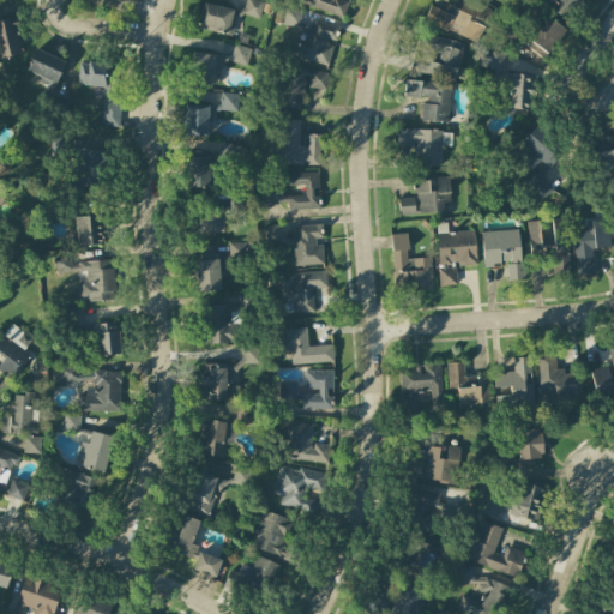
[(245,0),(244,16),(260,19),(263,1),(257,0),(245,0)]
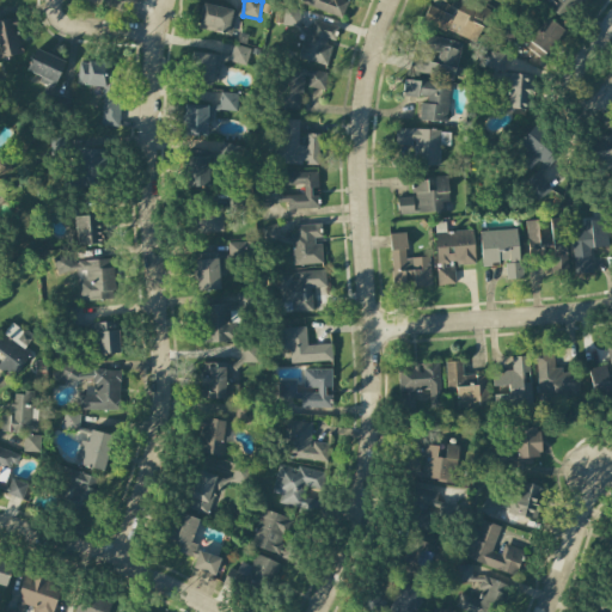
[(341,19),(348,2),(342,0),(301,0),(301,2),(341,19)]
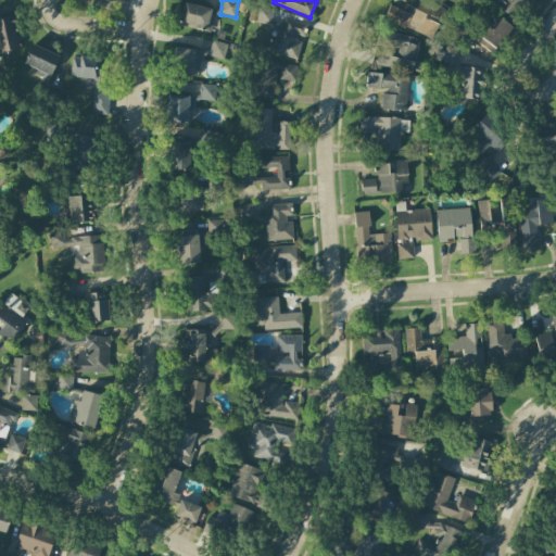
[(434,39),(445,9),(421,0),(408,0),(405,12),(389,5),(383,21),(434,39)]
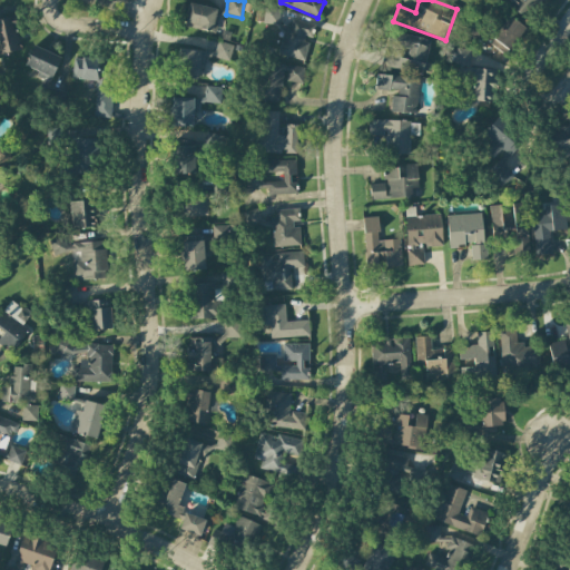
[(499,0),(528,20),(541,0),(499,0)]
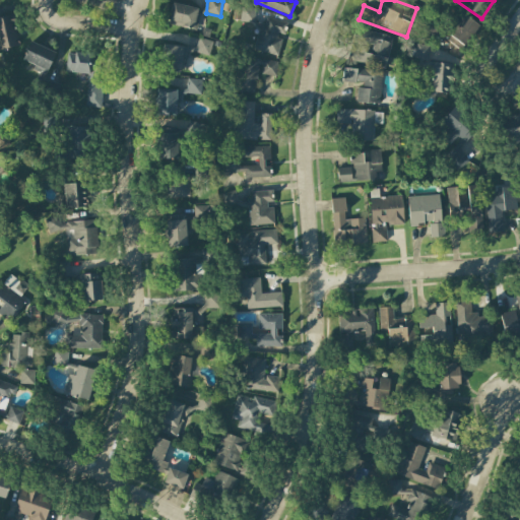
[(169,24),(200,28),(202,8),(171,4),(169,24)]
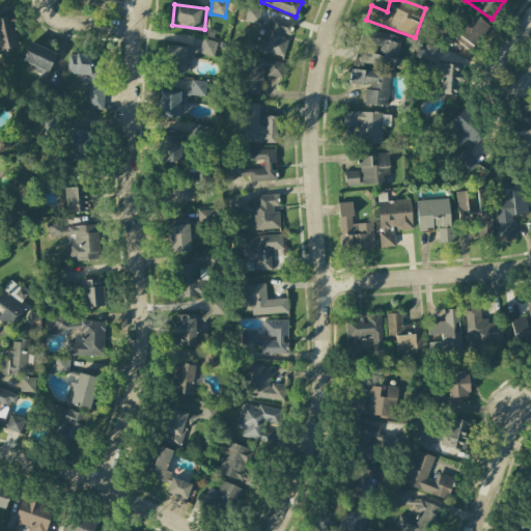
[(258,52),(284,57),(288,37),(289,37),(292,25),(259,18),(260,11),(247,8),(244,24),(263,28),(258,52)]
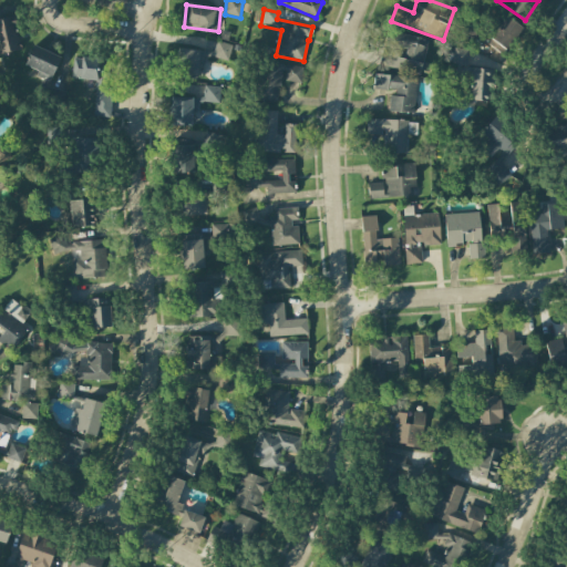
[(13,14),(0,18),(0,53),(0,54),(22,49),(13,14)]
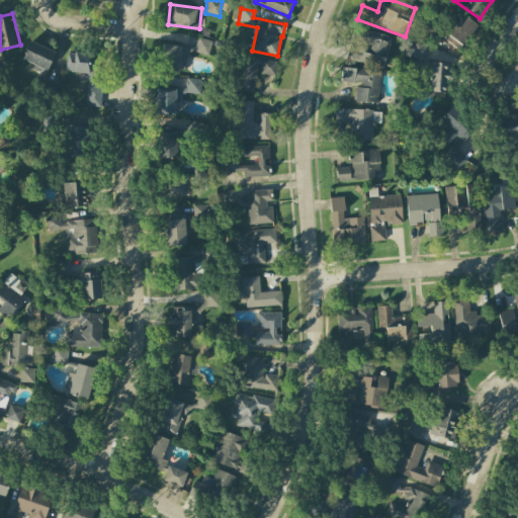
[(478,25),(462,15),(445,39),(460,50),(478,25)]
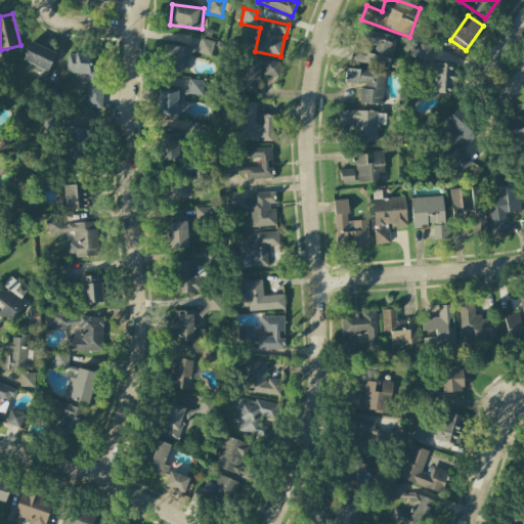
[(396,38),(361,29),(352,60),(388,70),(396,38)]
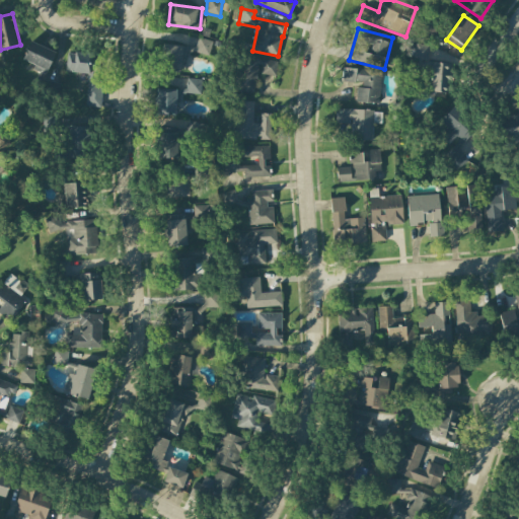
[(209,55),(212,41),(198,39),(196,49),(163,44),(159,69),(178,73),(181,58),(186,59),(188,52),(209,55)]
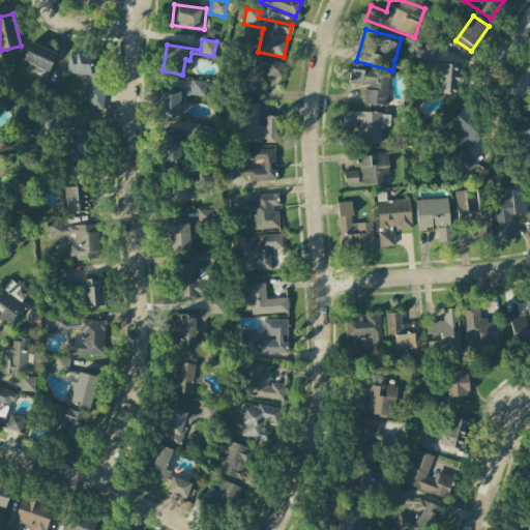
[(48,72),(56,53),(30,42),(22,62),(48,72)]
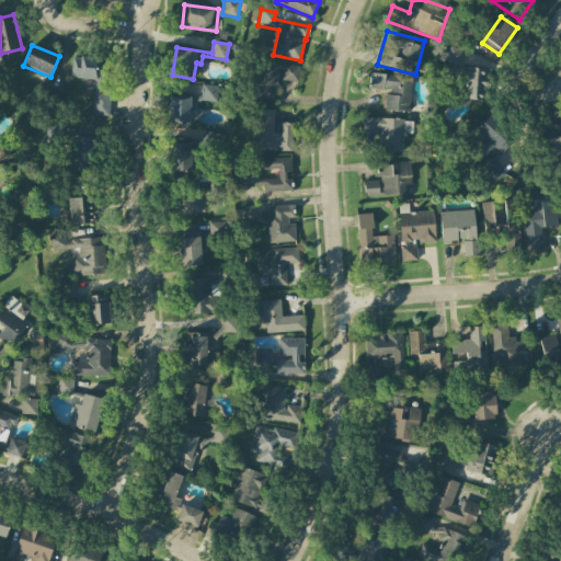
[(465,100),(488,100),(488,68),(462,68),(464,50),(450,49),(450,63),(455,63),(455,73),(465,73),(465,100)]
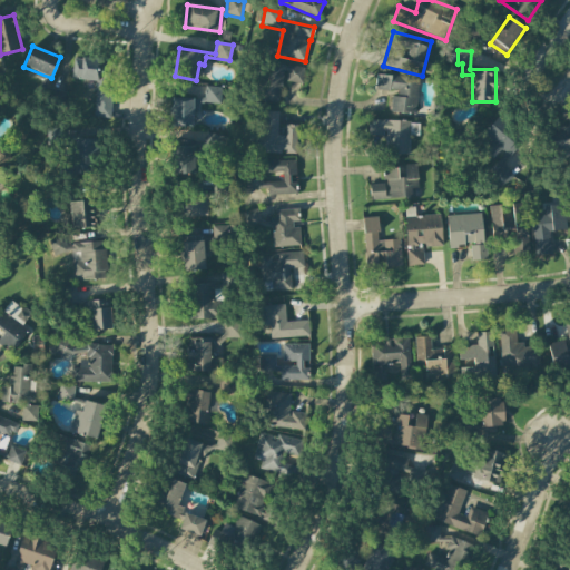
[(106,96),(107,60),(72,58),(71,79),(96,81),(94,117),(110,118),(111,96),(106,96)]
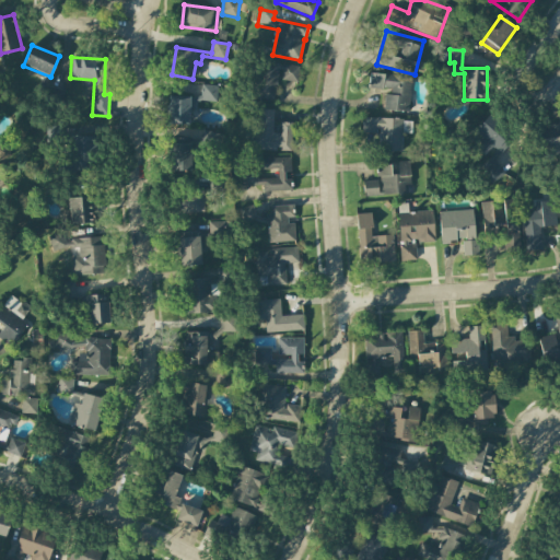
[(277,80),(298,82),(299,66),(260,62),(257,98),(275,101),(277,80)]
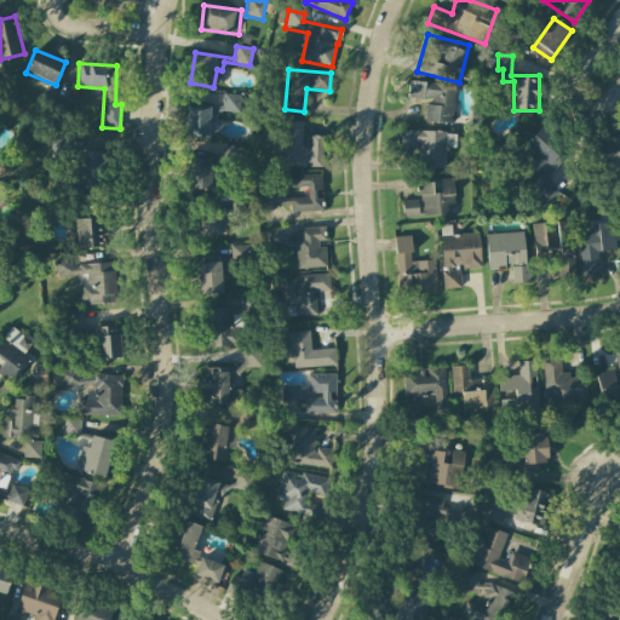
[(407,97),(428,98),(426,122),(453,124),(455,85),(408,81),(407,97)]
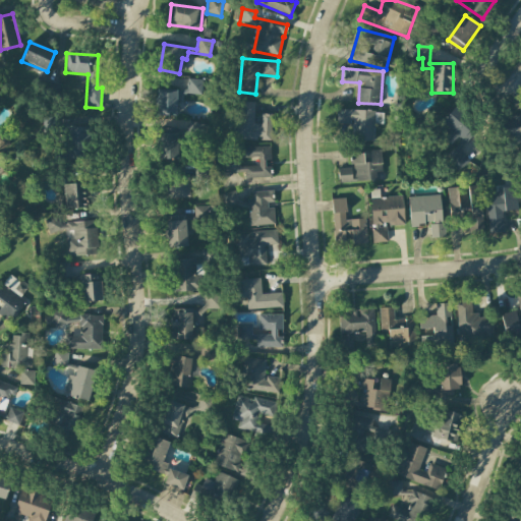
[(176,116),(177,104),(181,104),(181,95),(201,95),(203,79),(188,79),(187,90),(157,89),(156,115),(176,116)]
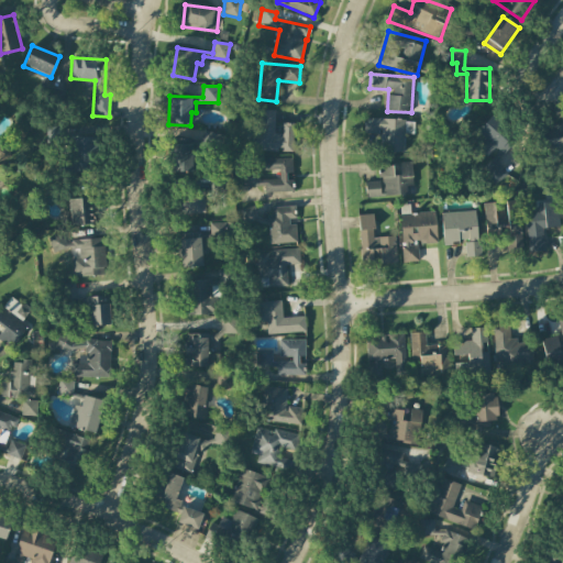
[(291,152),(293,123),(283,123),(282,133),(274,133),(275,110),(256,110),(255,151),(291,152)]
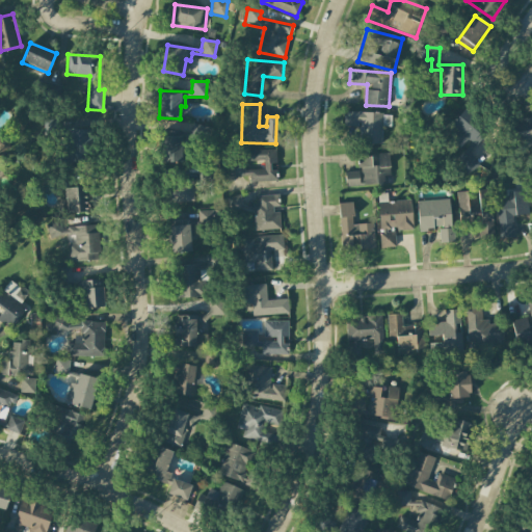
[(479,162),(468,154),(489,126),(466,107),(451,127),(461,135),(456,142),(461,148),(451,162),(469,176),(479,162)]
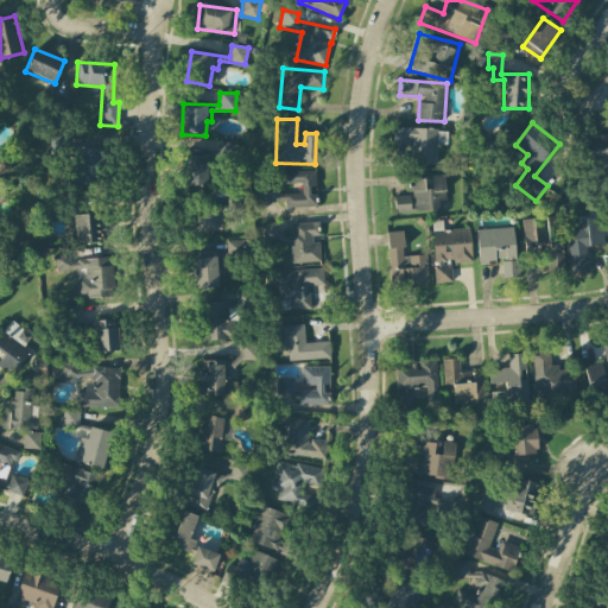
[(436,165),(437,144),(447,145),(447,130),(393,128),(393,147),(411,147),(411,164),(436,165)]
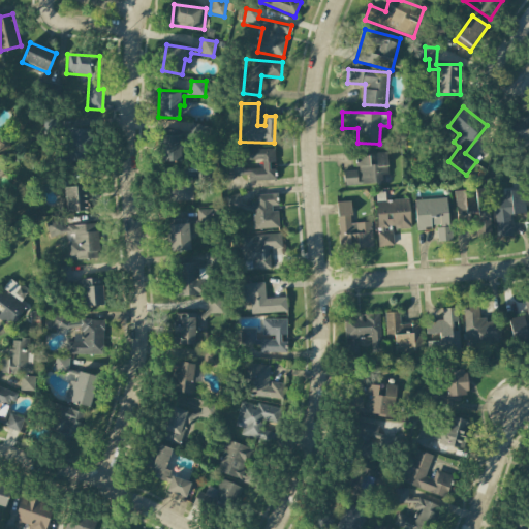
[(90,128),(65,129),(66,162),(91,161),(90,128)]
